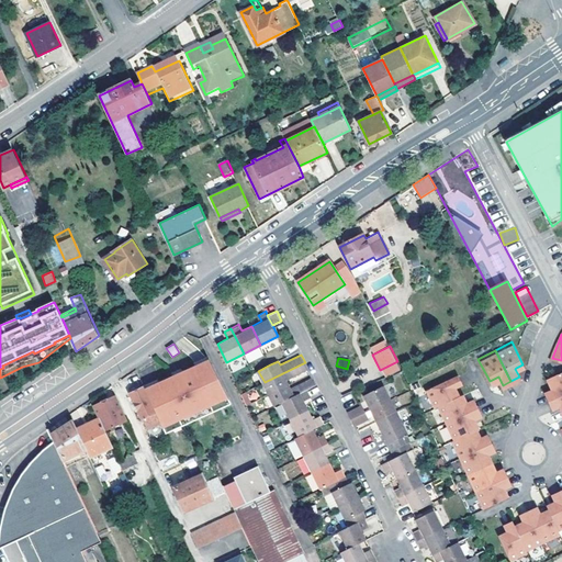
[(210,360),(146,390),(157,411),(164,426),(227,396),(210,360)]
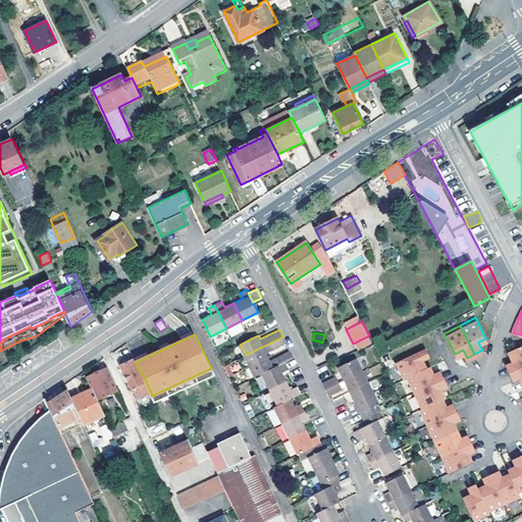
[(267,352),(286,343),(283,336),(246,355),(251,366),(269,356),(267,352)]
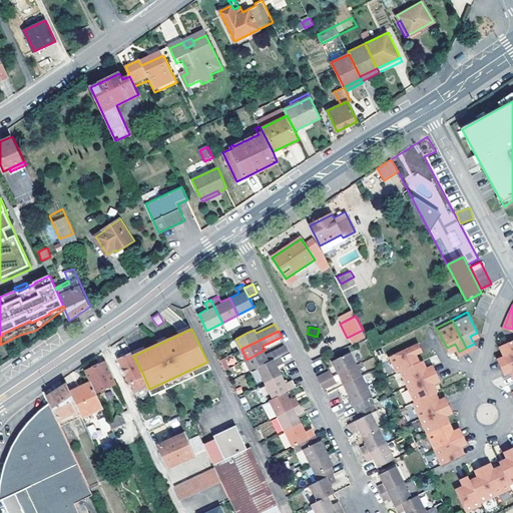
[(420,344),(392,358),(399,373),(402,372),(420,363),(416,355),(424,352),(420,344)]
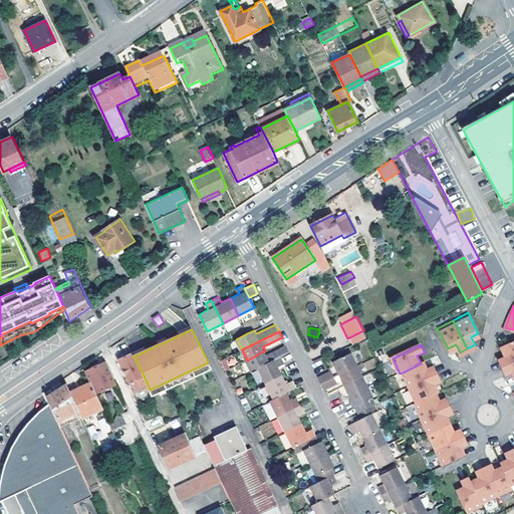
[(272,351),(276,358),(282,355),(289,352),(285,345),(272,351)]
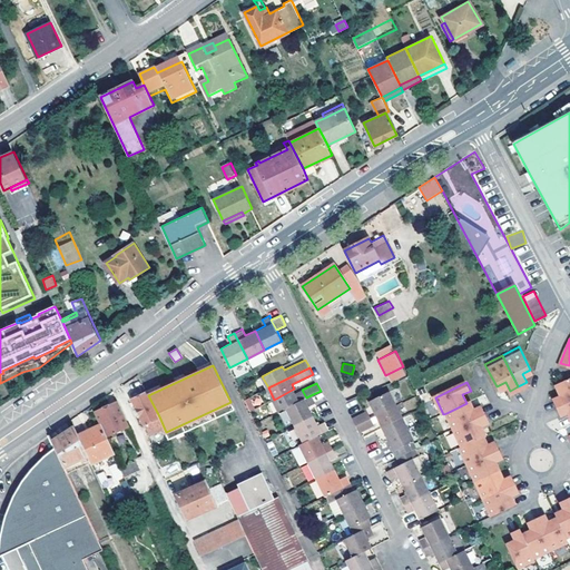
[(553,402),(558,411),(569,404),(569,383),(558,390),(562,399),(553,402)]
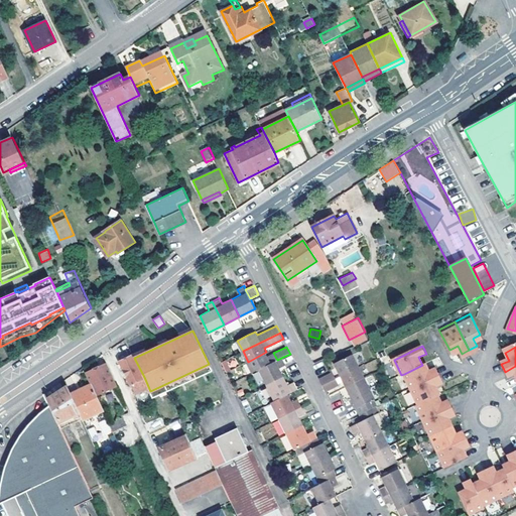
[(248,362),(253,372),(260,368),(271,363),(266,352),(248,362)]
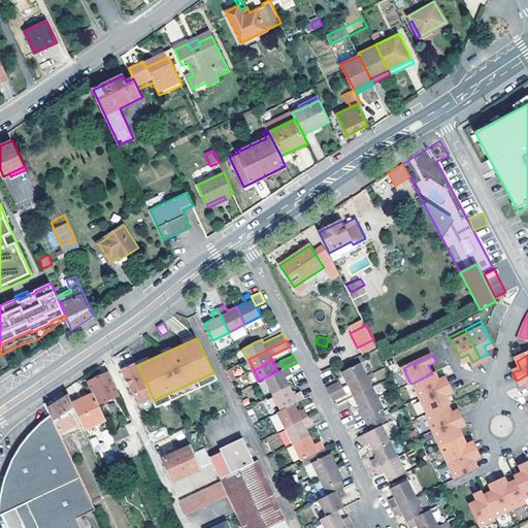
[(349,385),(367,375),(361,362),(341,371),(344,378),(349,385)]
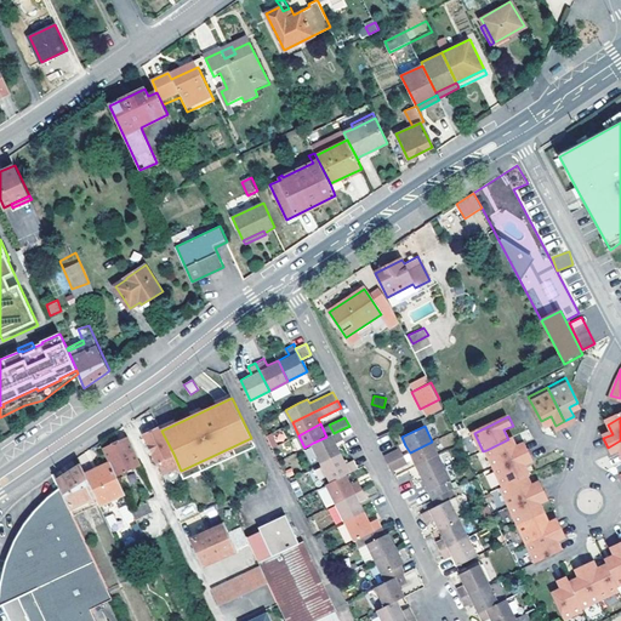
[(181,471),(174,454),(171,455),(159,428),(146,434),(169,485),(184,479),(181,471)]
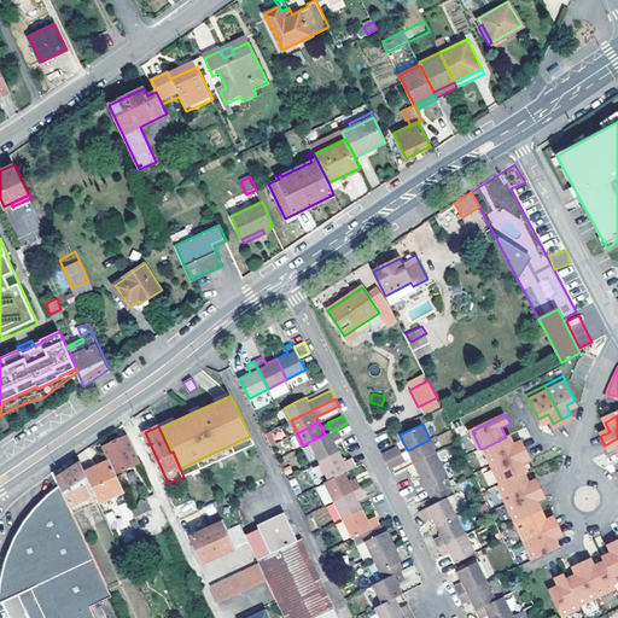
[(343,436),(339,427),(332,431),(325,435),(312,441),(321,460),(342,450),(337,439),(343,436)]
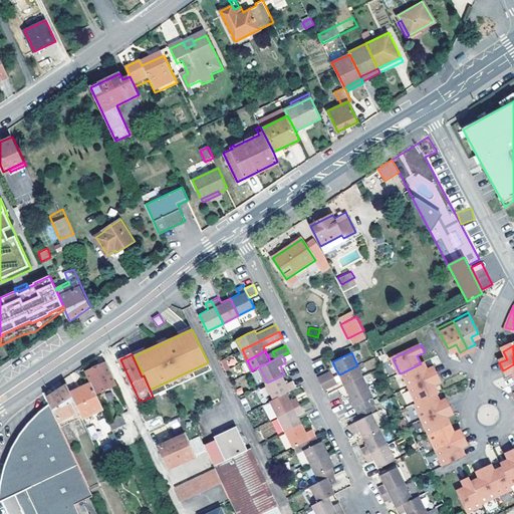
[(107,361),(85,371),(90,382),(96,394),(117,383),(107,361)]
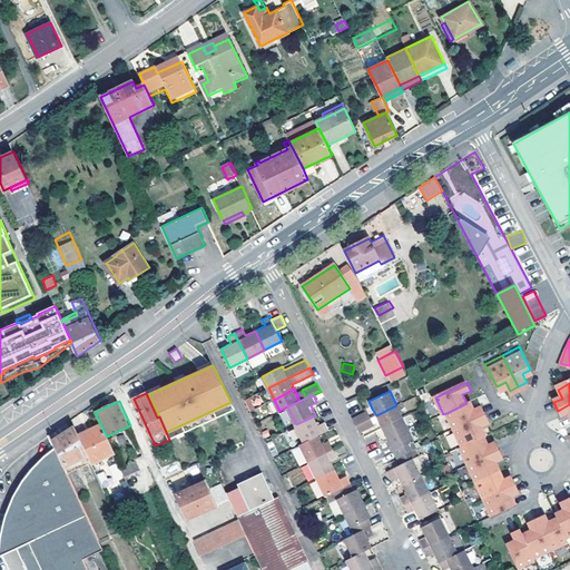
[(231,402),(166,432),(169,440),(234,409),(231,402)]
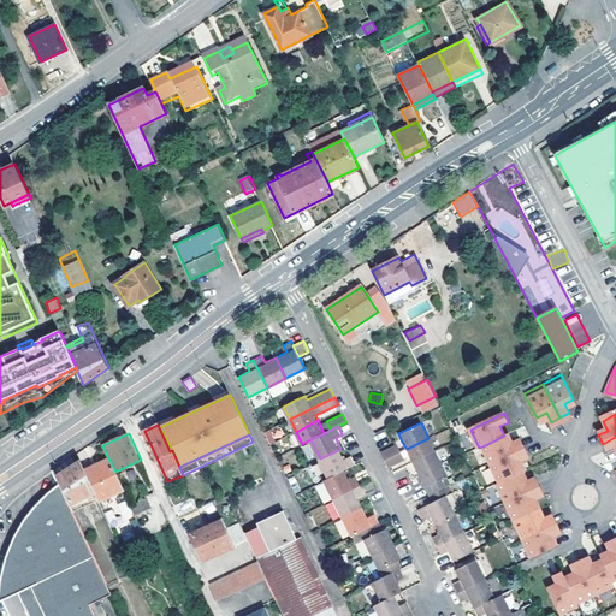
[(504,436),(483,446),(492,465),(526,448),(521,439),(513,444),(508,434),(504,436)]
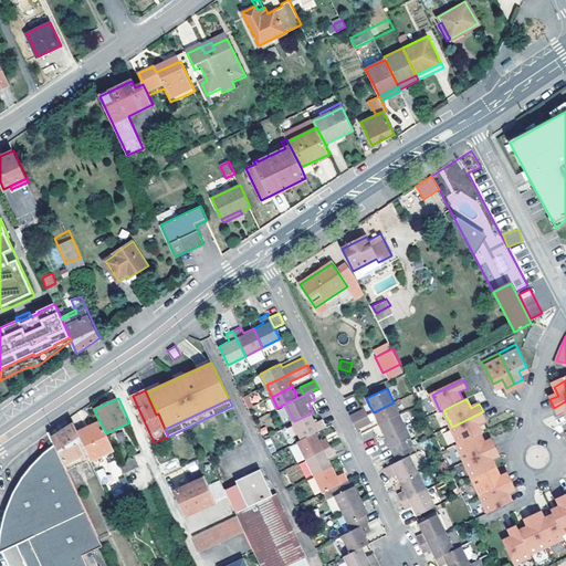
[(565,401),(554,408),(557,417),(565,412),(565,401)]
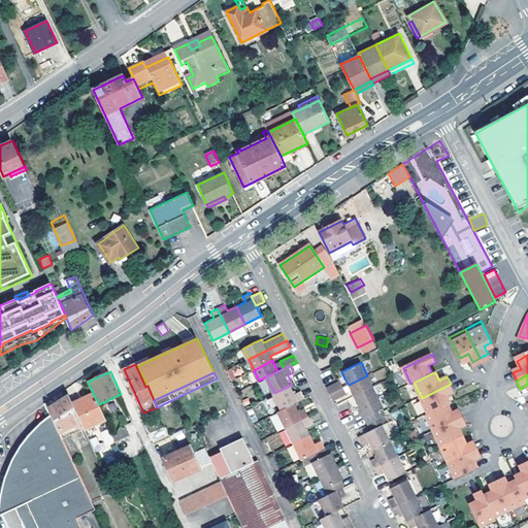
[(352,391),(354,396),(373,386),(367,375),(349,385),(352,391)]
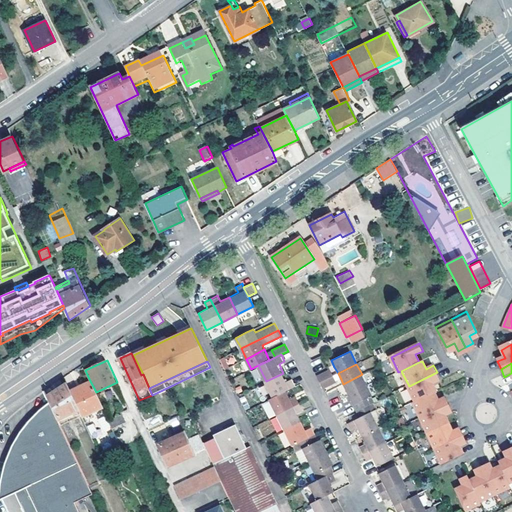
[(332,369),(318,375),(321,381),(334,375),(332,369)]
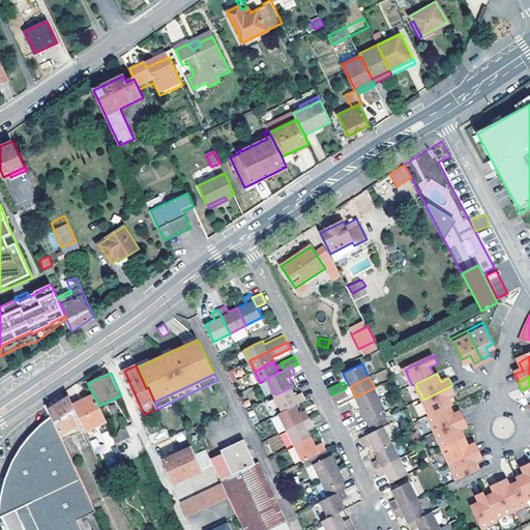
[(452,385),(423,400),(431,415),(450,406),(452,405),(448,398),(457,393),(452,385)]
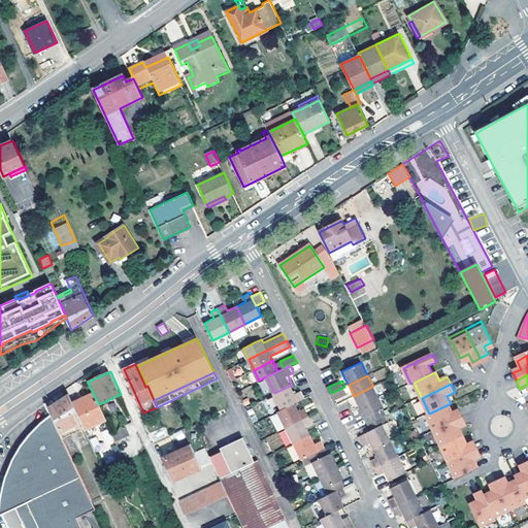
[(283,409),(296,402),(307,397),(302,389),(296,393),(292,385),(274,393),(283,409)]
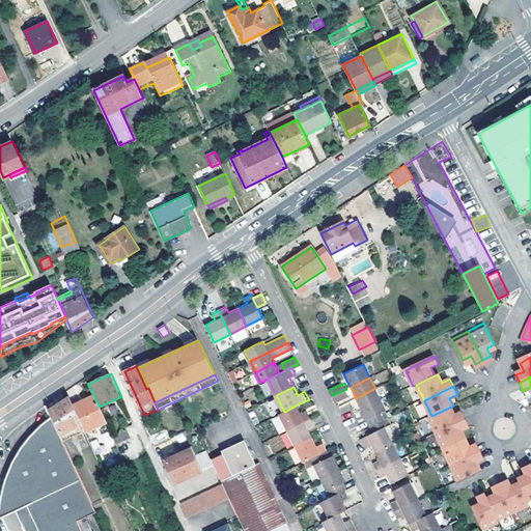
[(361,409),(380,398),(375,388),(356,398),(358,403),(361,409)]
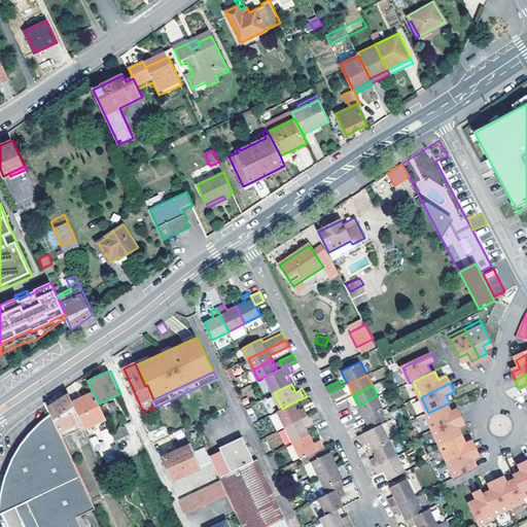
[(347,392),(344,386),(330,392),(332,398),(347,392)]
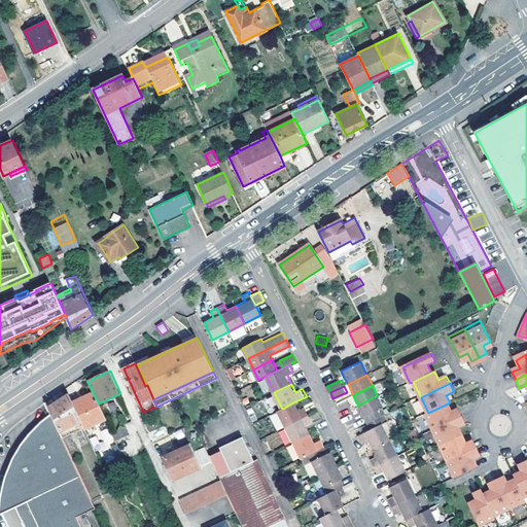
[(73,402),(81,422),(84,428),(85,429),(106,419),(103,414),(100,407),(99,403),(93,392),(73,402)]
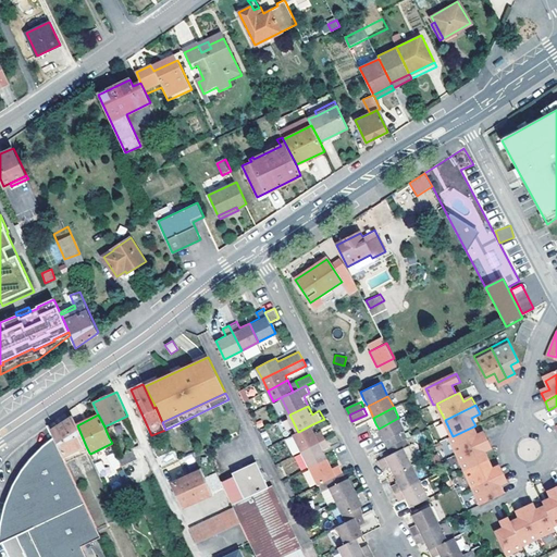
[(52,431),(57,438),(64,456),(86,446),(77,425),(73,418),(52,431)]
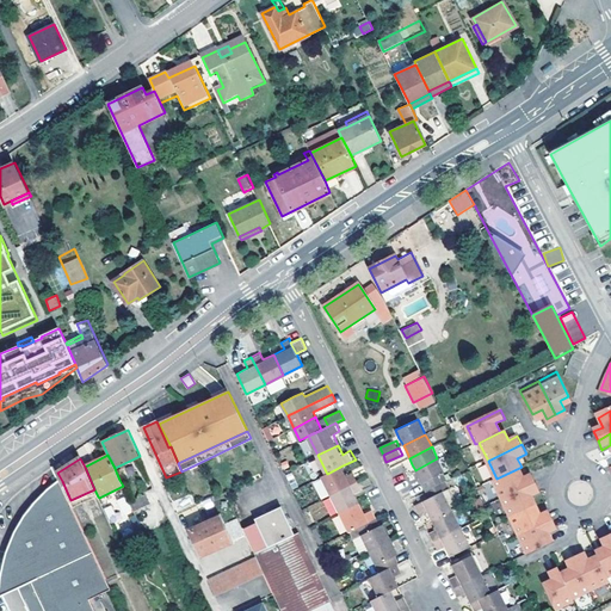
[(444,473),(437,458),(415,470),(419,479),(425,489),(442,481),(438,475),(444,473)]
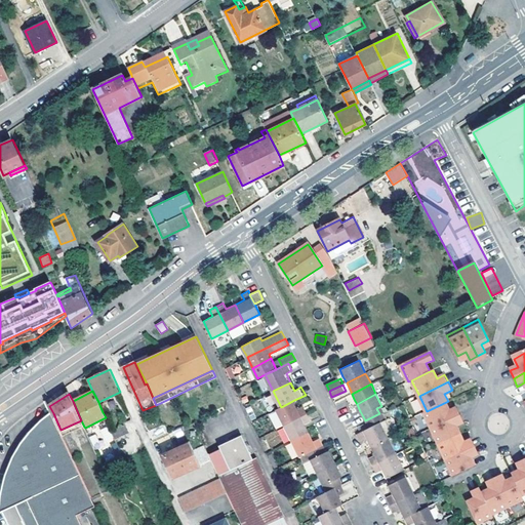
[(414,412),(421,409),(417,399),(410,401),(414,412)]
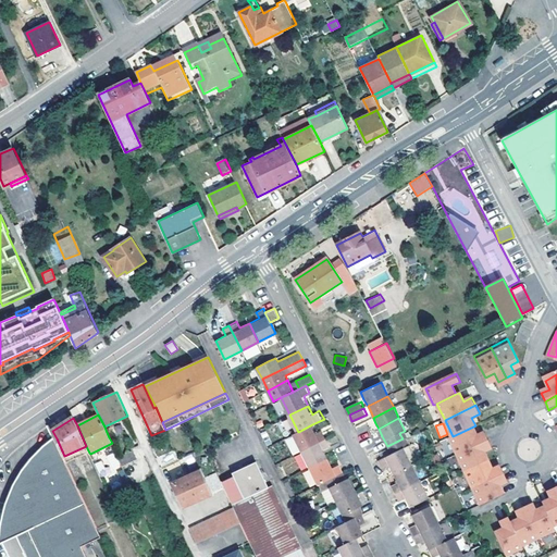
[(295,455),(302,450),(326,438),(322,431),(318,433),(312,424),(298,432),(294,434),(286,437),(295,455)]
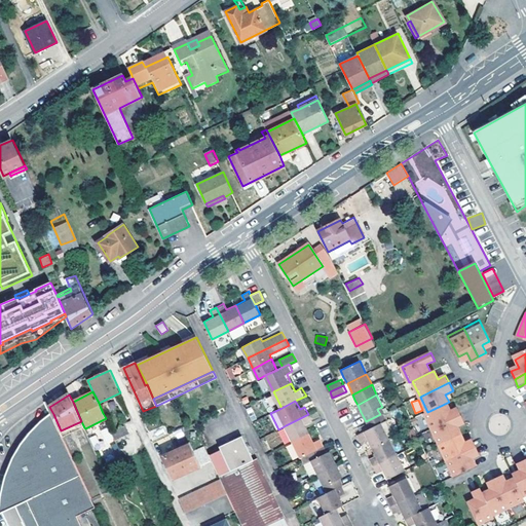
[(427,412),(425,413),(433,428),(462,415),(458,407),(451,411),(447,403),(427,412)]
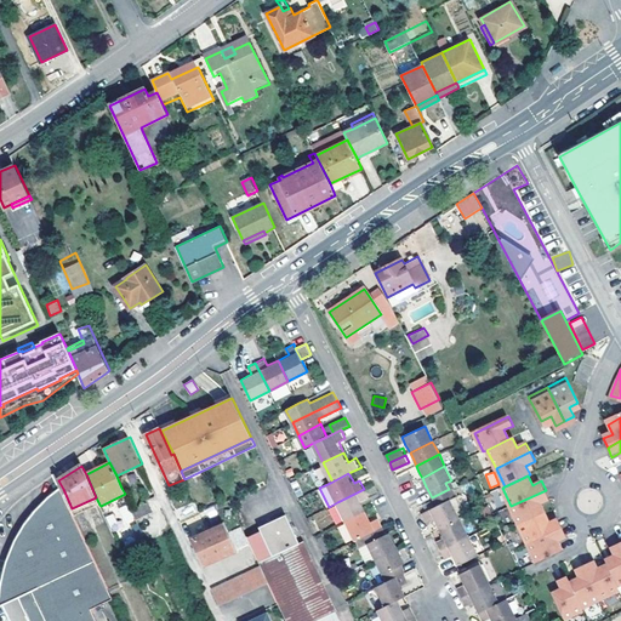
[(12,552),(10,558),(23,585),(33,588),(47,620),(97,620),(93,611),(114,600),(75,517),(72,508),(63,489),(50,501),(40,511),(30,522),(21,535),(12,552)]
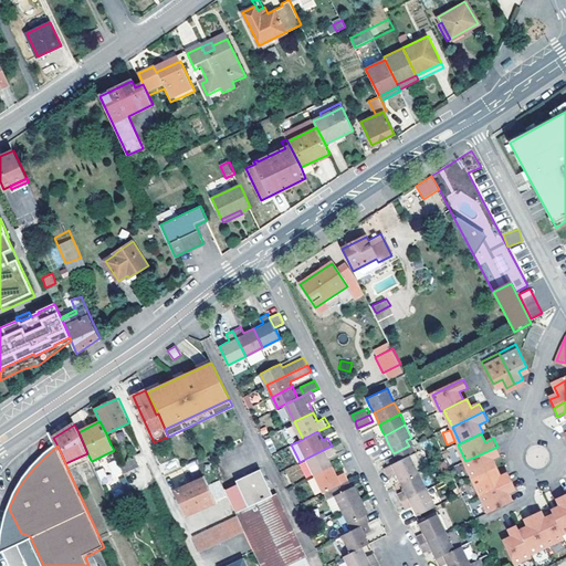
[(335,453),(332,446),(307,458),(315,475),(334,467),(329,456),(335,453)]
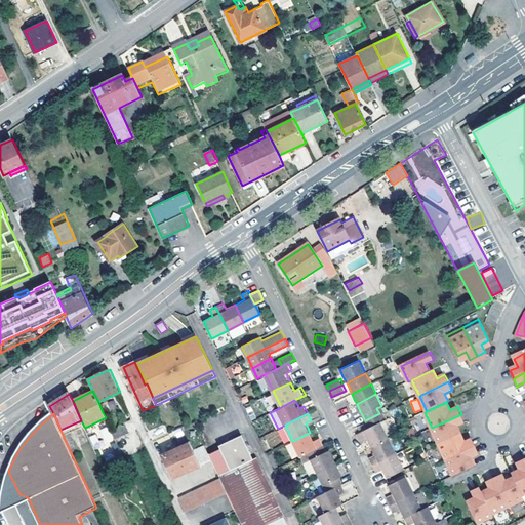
[(365,420),(368,427),(380,420),(382,419),(379,413),(365,420)]
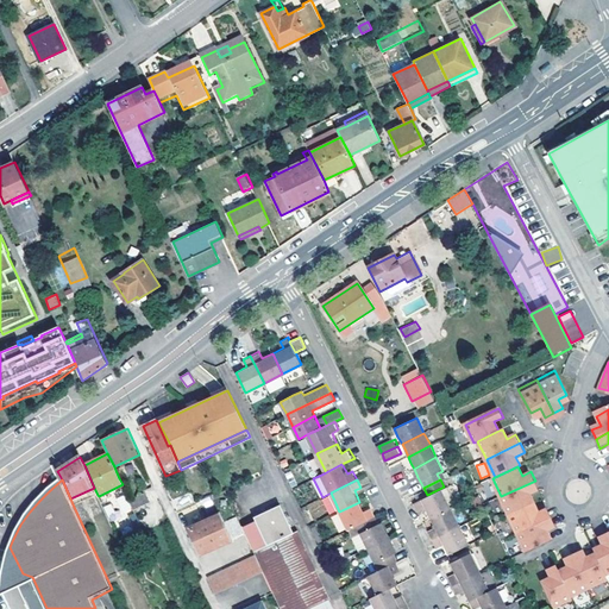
[(535,481),(501,496),(509,515),(534,503),(531,494),(539,489),(535,481)]
